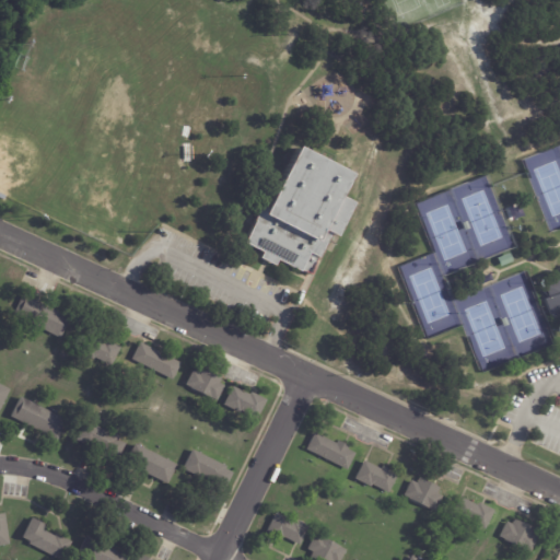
[(306,153),(349,175),(339,197),(353,203),(337,237),(330,234),(310,276),(301,271),(300,272),(278,260),(275,267),(265,263),(259,259),(260,256),(261,254),(243,244),(254,222),(253,222),(260,207),(266,209),(295,148),(306,153)]
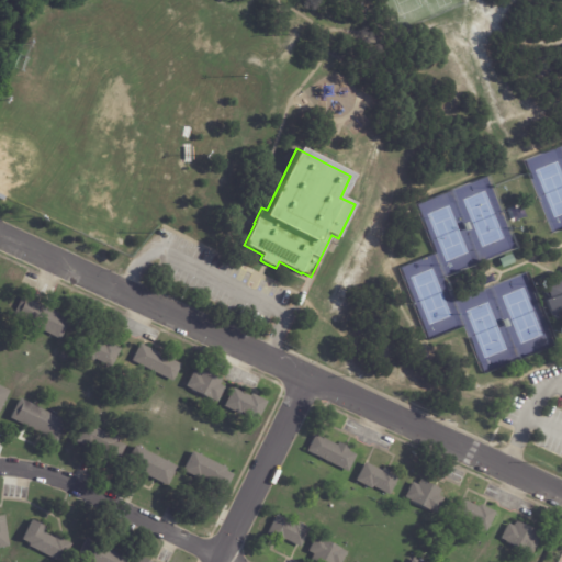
[(494,282),(482,287),(479,280),(492,274),(494,282)]
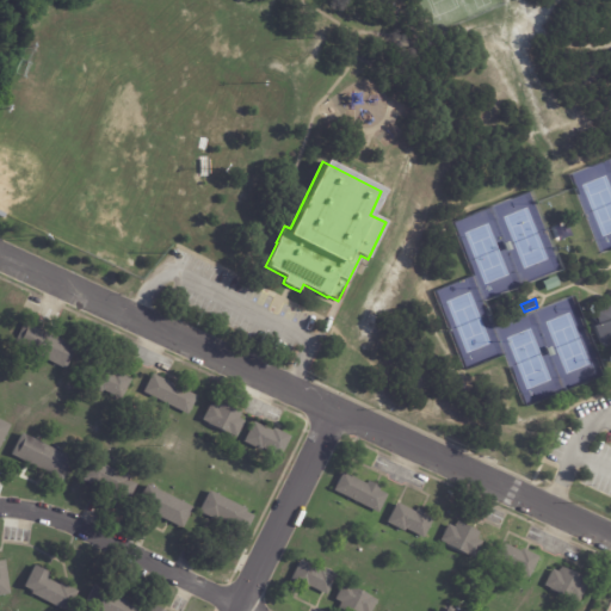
[(610,346),(602,350),(593,327),(598,325),(593,313),(610,304),(610,346)]
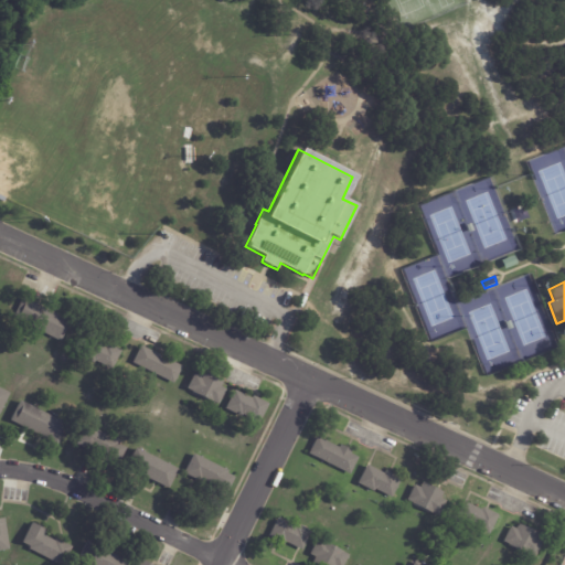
[(21,296),(70,320),(60,341),(11,316),(21,296)]
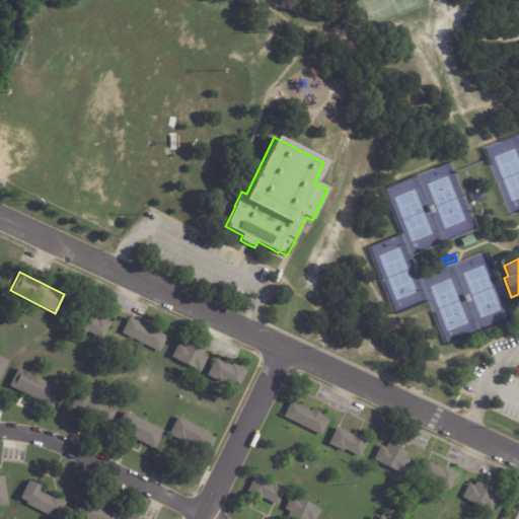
[(101,315),(112,320),(103,338),(86,329),(85,332),(71,325),(78,308),(94,316),(95,313),(101,315)]
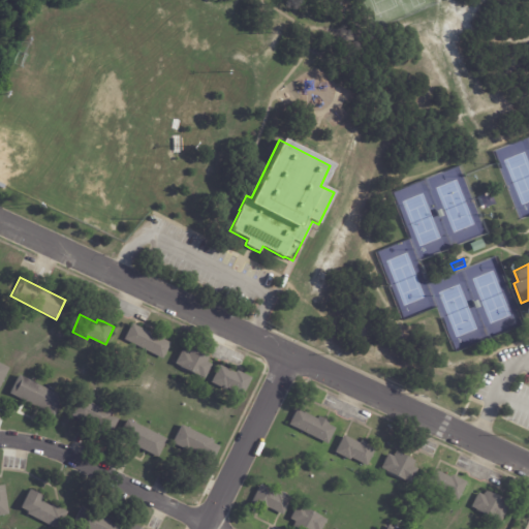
[(131,322),(152,333),(153,331),(164,337),(163,339),(170,342),(162,359),(123,338),(131,322)]
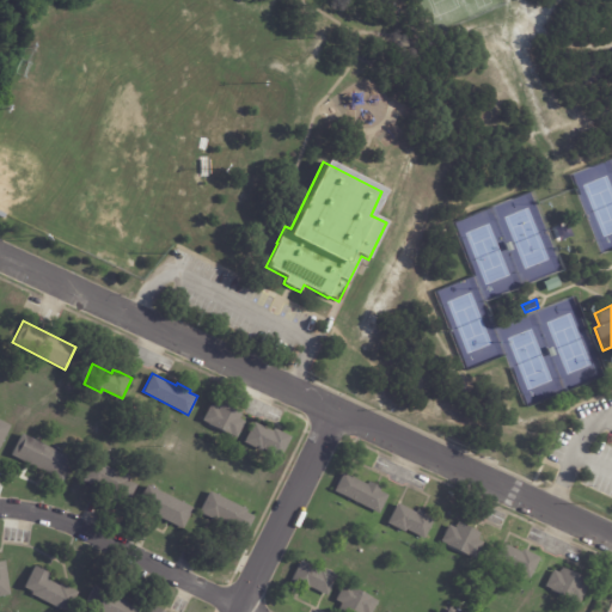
[(227,404),(242,411),(239,417),(245,421),(236,438),(201,420),(209,403),(215,407),(219,399),(227,404)]
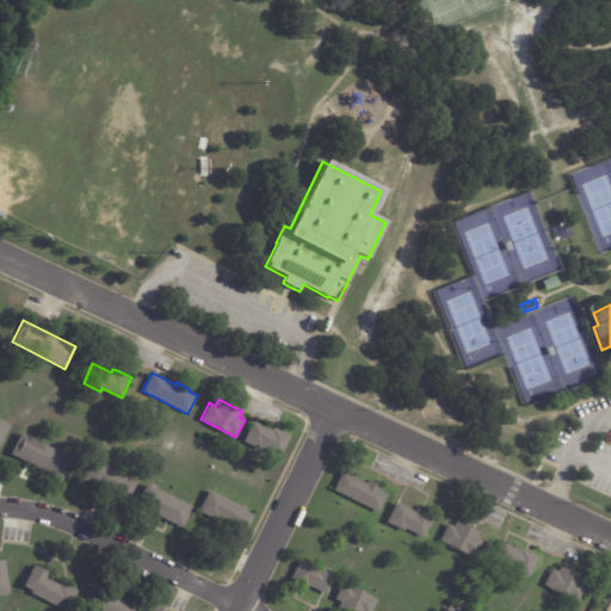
[(0,419),(11,425),(0,445),(0,419)]
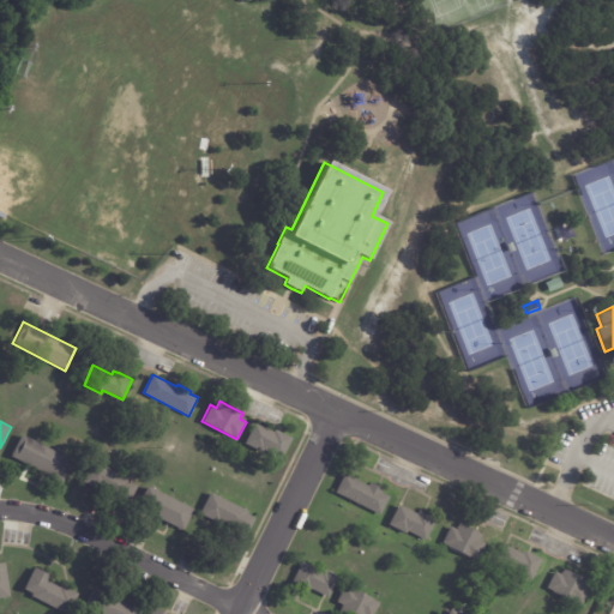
[(258,425),(272,432),(275,429),(293,438),(282,458),(262,447),(259,451),(244,443),(254,422),(258,425)]
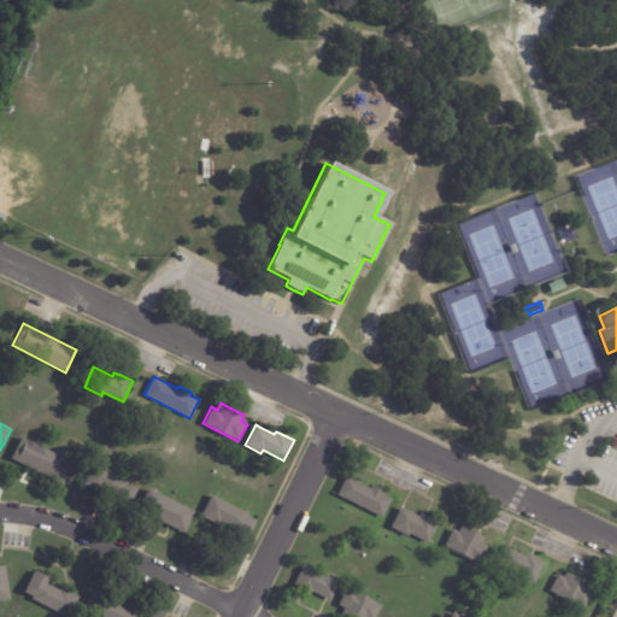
[(30,468),(10,458),(21,436),(75,463),(64,485),(30,468)]
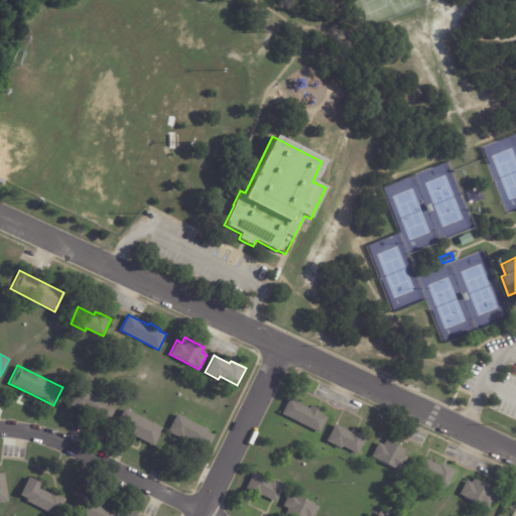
[(100,416),(84,408),(83,411),(69,404),(78,386),(115,406),(108,420),(100,416)]
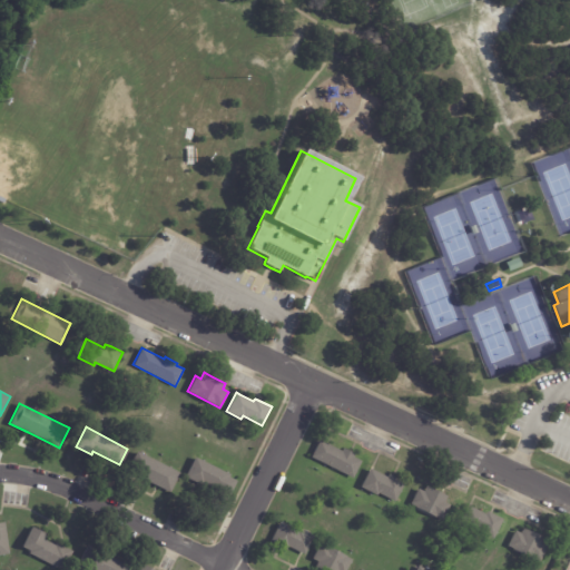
[(324,442),(341,451),(343,448),(354,454),(353,457),(362,461),(353,478),(311,457),(318,440),(324,442)]
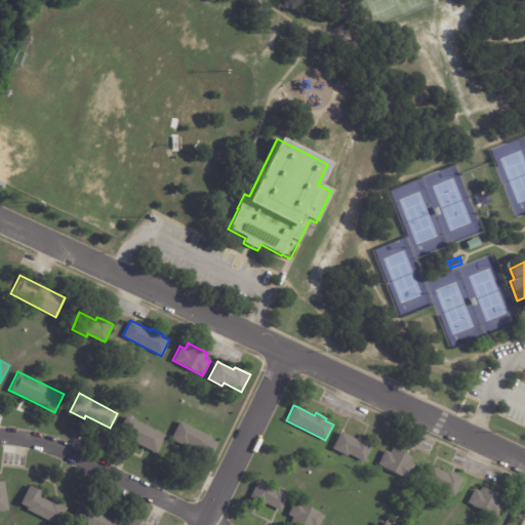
[(147,448),(117,434),(126,415),(166,435),(157,453),(147,448)]
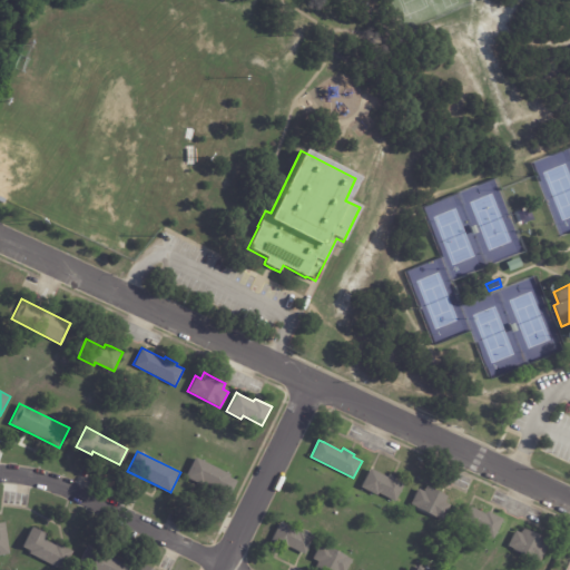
[(198,484),(184,477),(194,457),(231,474),(228,477),(236,481),(227,499),(198,484)]
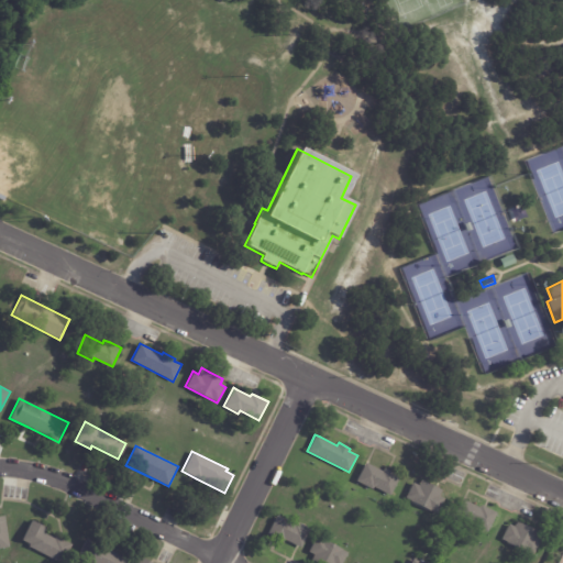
[(367,464),(382,471),(383,467),(399,476),(390,495),(373,486),(372,488),(356,481),(365,463),(367,464)]
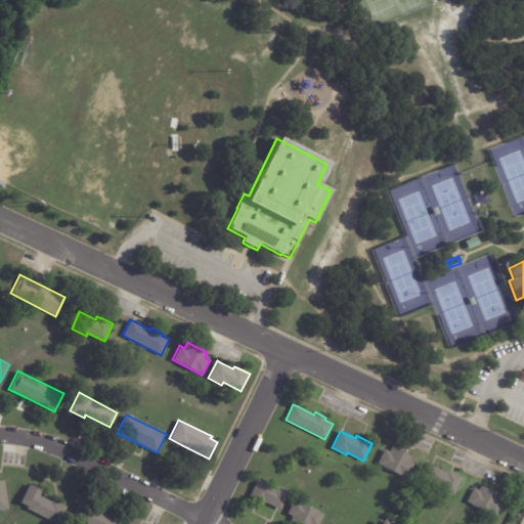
[(400,474),(377,464),(383,449),(389,451),(391,446),(410,455),(408,462),(412,463),(406,477),(400,474)]
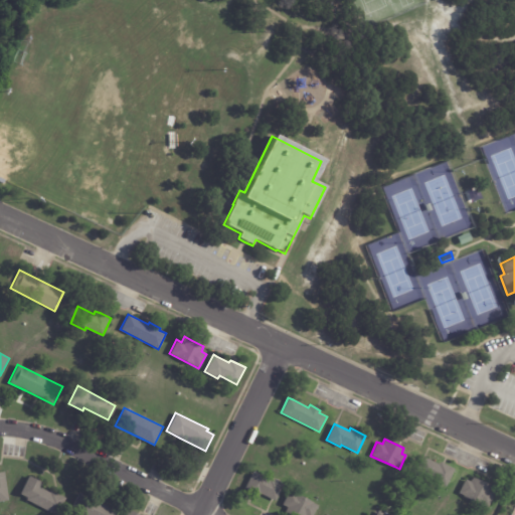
[(424,457),(439,464),(440,461),(455,469),(446,486),(427,477),(426,480),(414,474),(422,457),(424,457)]
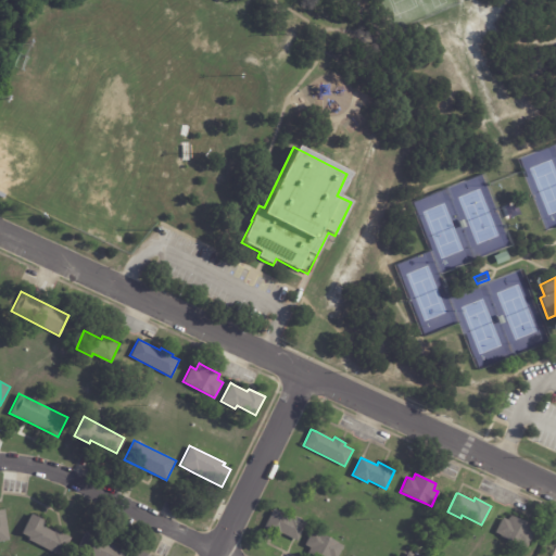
[(0,508),(4,508),(9,539),(0,540),(0,508)]
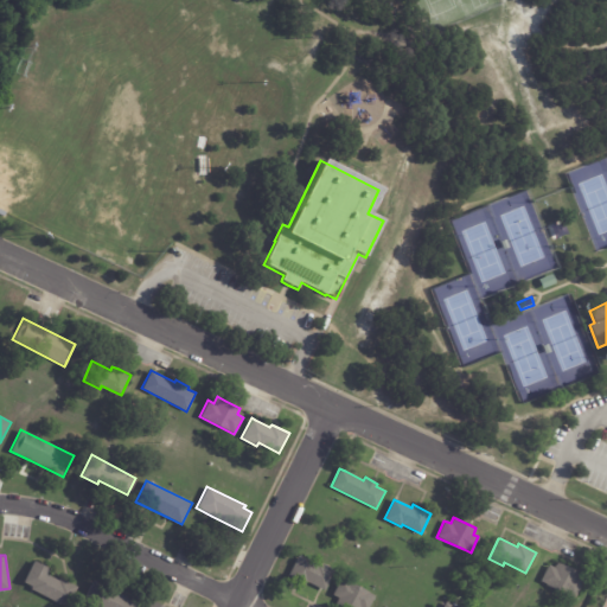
[(324,590),(306,581),(305,585),(287,576),(298,555),(317,564),(318,562),(334,570),(325,590),(324,590)]
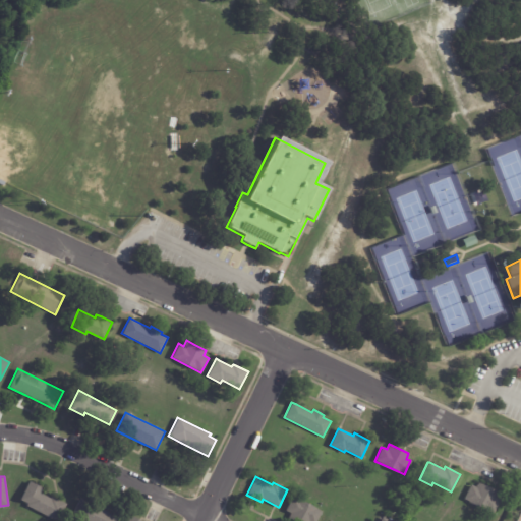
[(39,486),(42,487),(40,493),(49,498),(50,496),(66,504),(57,520),(25,505),(26,504),(19,500),(29,481),(39,486)]
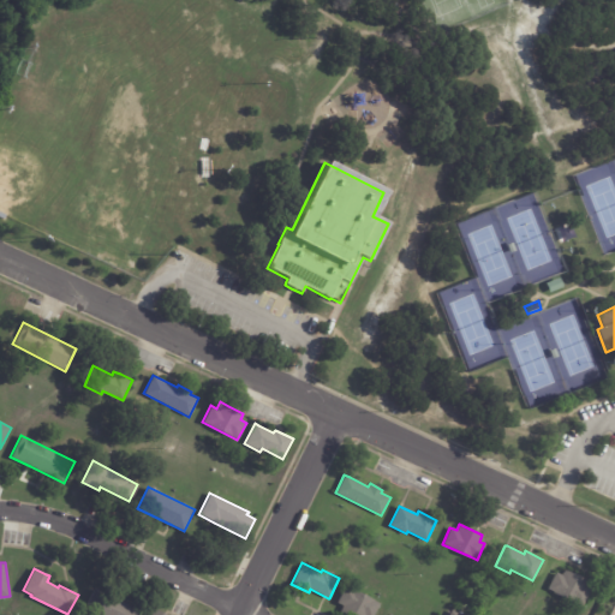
[(569,572),(587,580),(585,586),(591,590),(583,605),(548,589),(556,572),(562,575),(565,569),(569,572)]
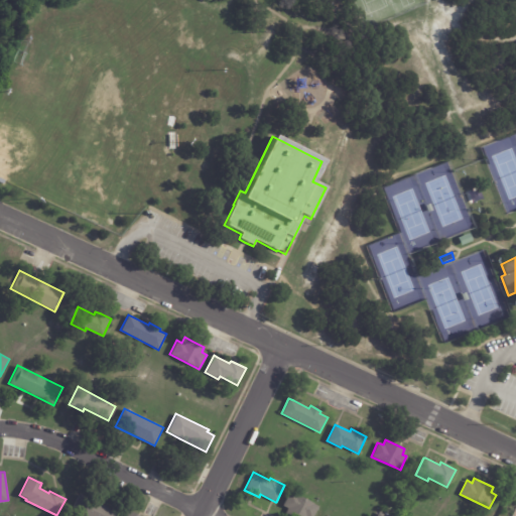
[(291,515),(285,513),(288,508),(283,505),(289,492),(318,507),(313,515),(291,515)]
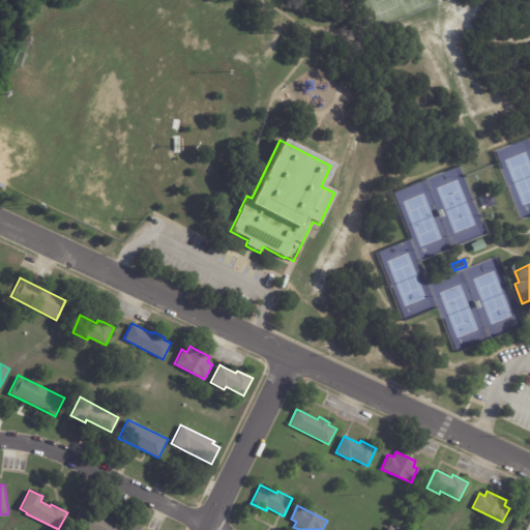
[(107,520),(122,527),(120,529),(82,529),(71,525),(81,506),(107,520)]
